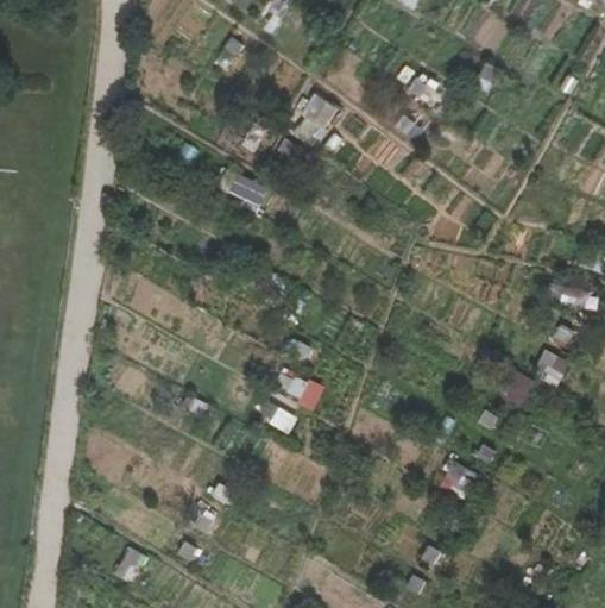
[(235,57),(244,45),(231,38),(224,48),(235,57)]
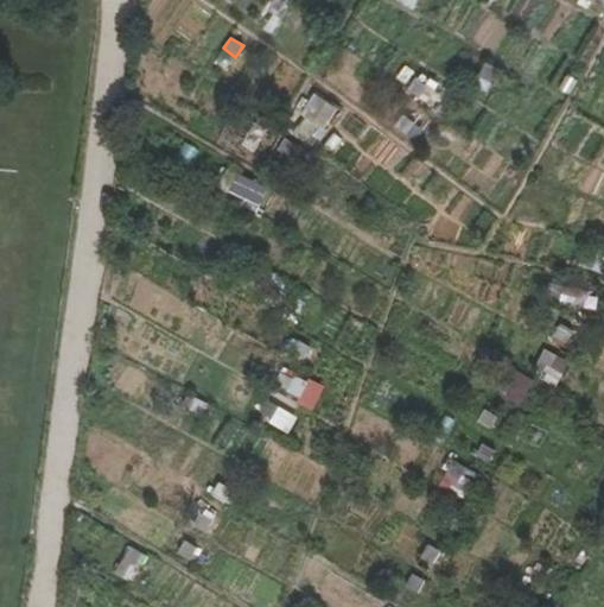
[(471,83),(483,90),(496,69),(484,62),(471,83)]
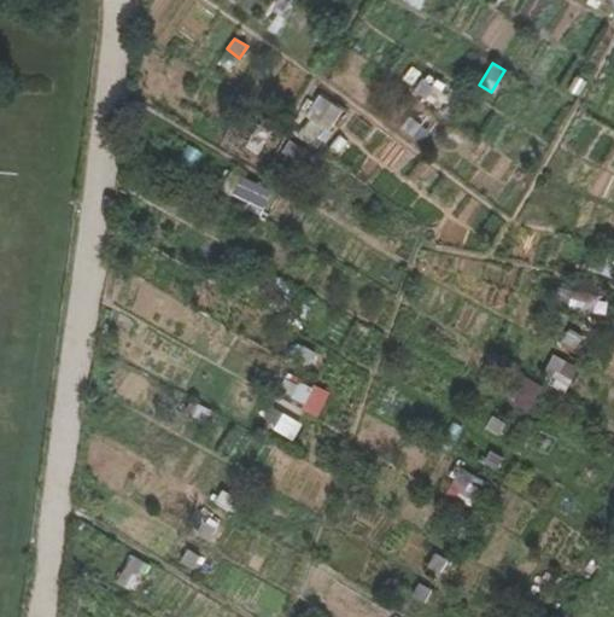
[(438,106),(445,94),(421,77),(413,89),(438,106)]
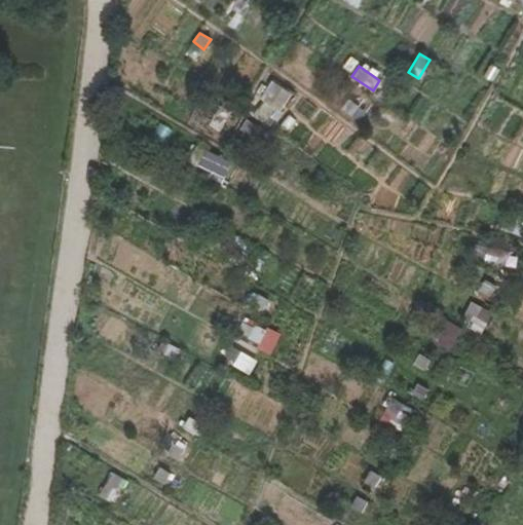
[(270,79),(248,112),(267,126),(291,94),(270,79)]
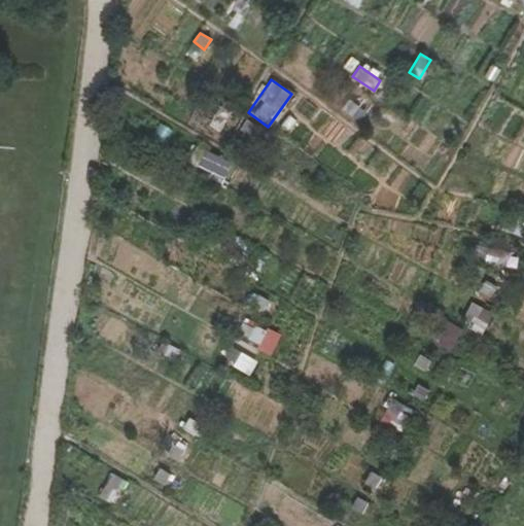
[(220,131),(234,108),(221,102),(209,125),(220,131)]
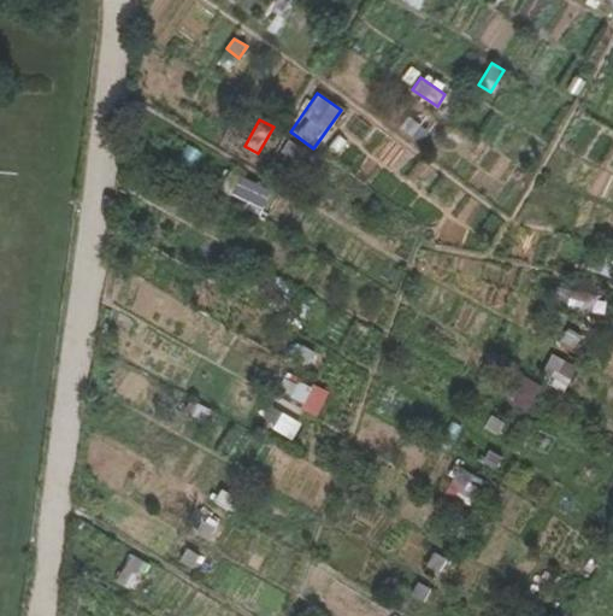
[(314,156),(289,140),(281,152),(306,168),(314,156)]
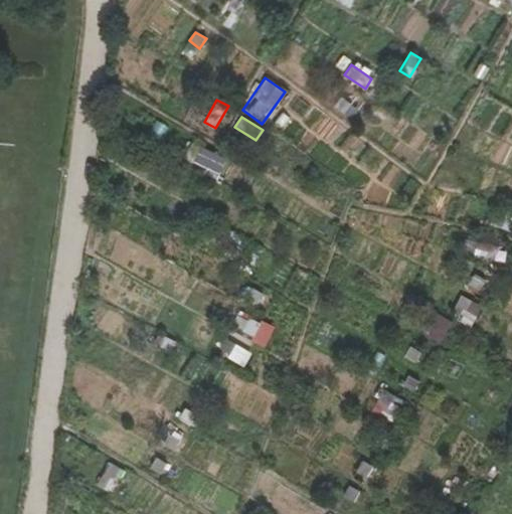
[(220,134),(209,127),(204,135),(215,141),(220,134)]
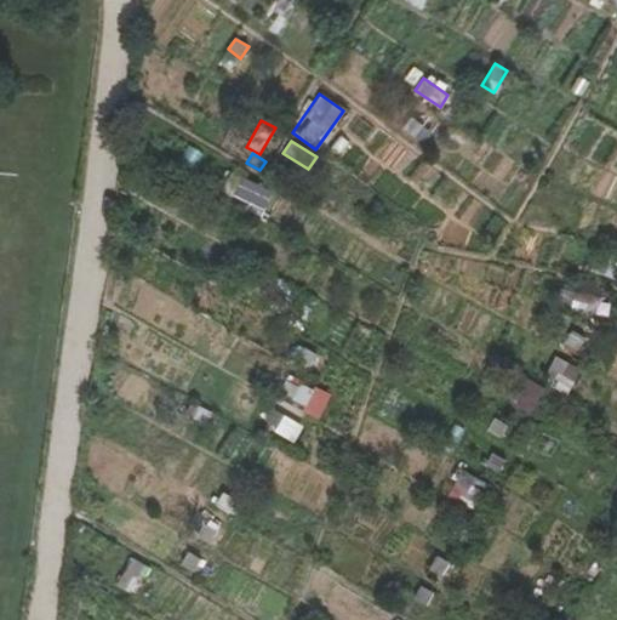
[(238,192),(245,180),(232,172),(224,186),(238,192)]
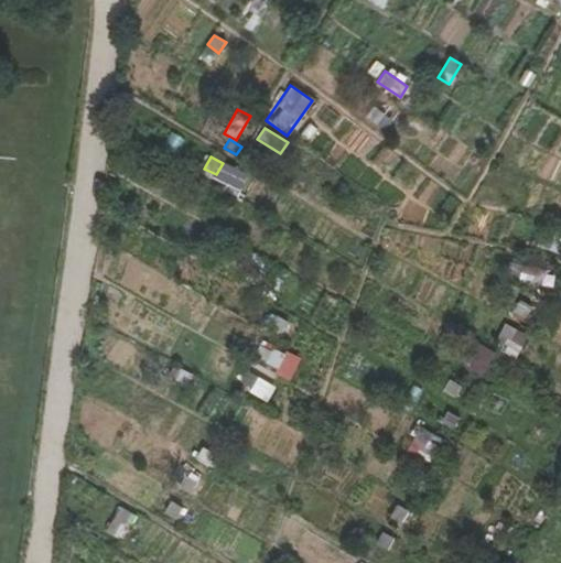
[(540,234),(537,247),(560,253),(560,233),(556,231),(553,238),(540,234)]
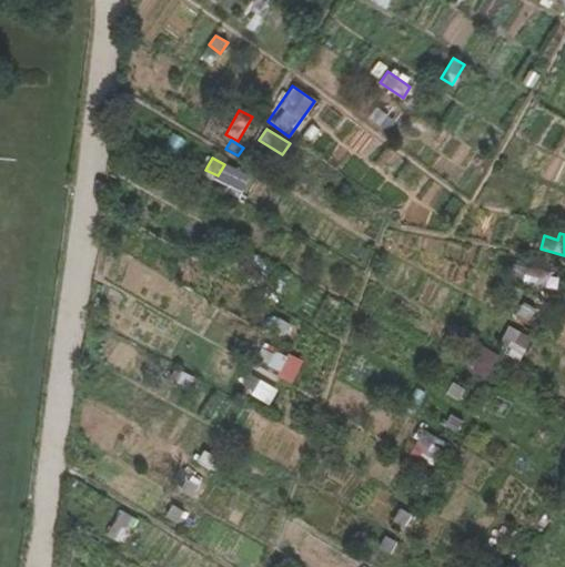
[(242,283),(256,255),(245,250),(243,251),(229,243),(217,267),(242,283)]
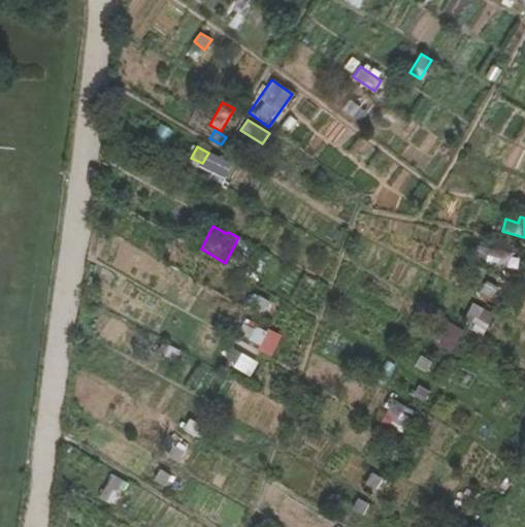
[(477,244),(473,257),(499,263),(501,251),(477,244)]
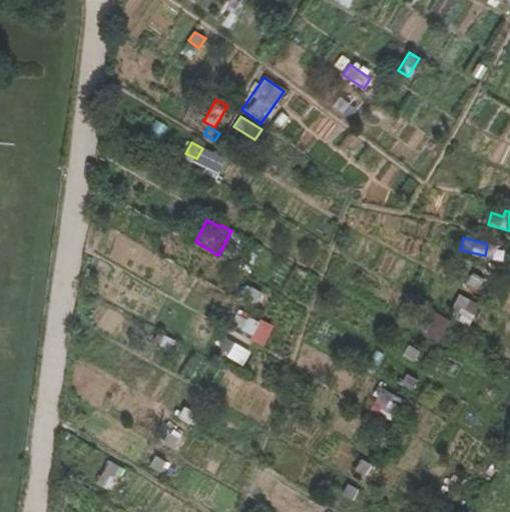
[(477,290),(484,280),(473,273),(467,284),(477,290)]
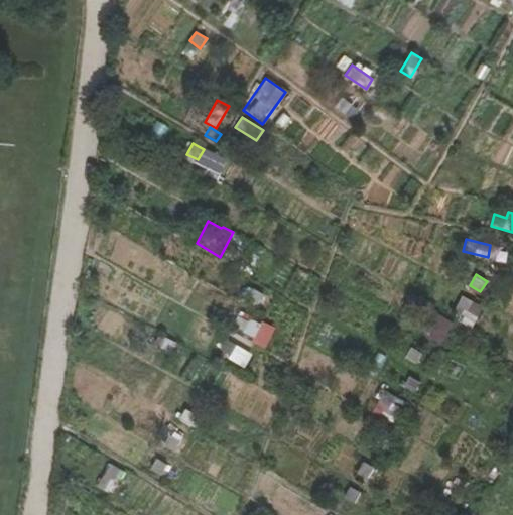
[(263,294),(253,288),(247,298),(256,304),(263,294)]
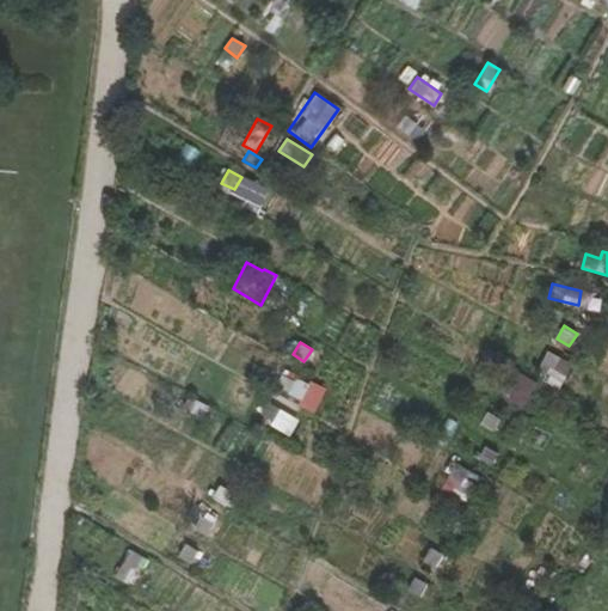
[(553,371),(560,358),(547,350),(540,364),(553,371)]
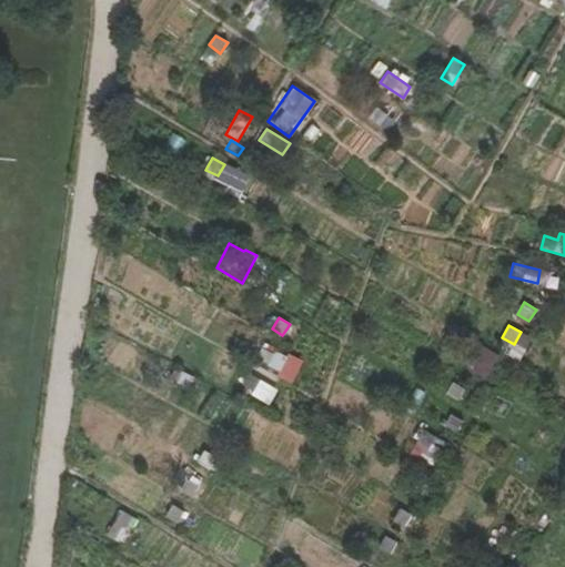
[(500,355),(481,345),(466,368),(485,380),(500,355)]
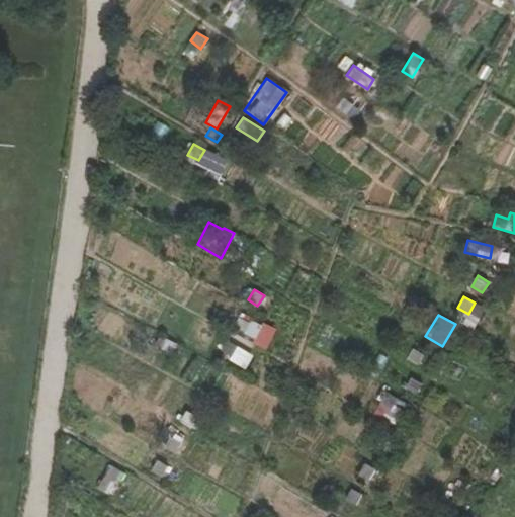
[(241,317),(222,348),(241,359),(259,328),(241,317)]
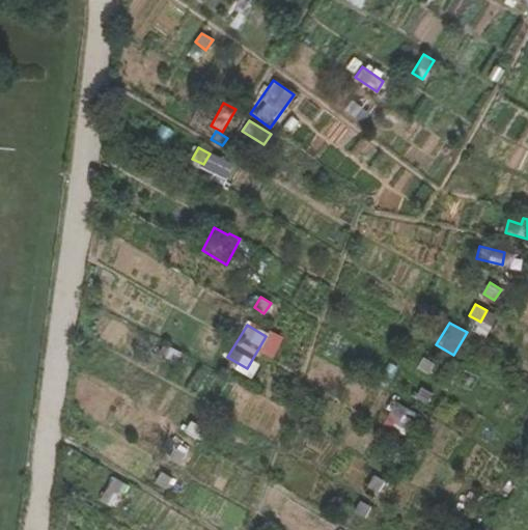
[(175,363),(182,353),(164,344),(160,352),(165,356),(164,357),(175,363)]
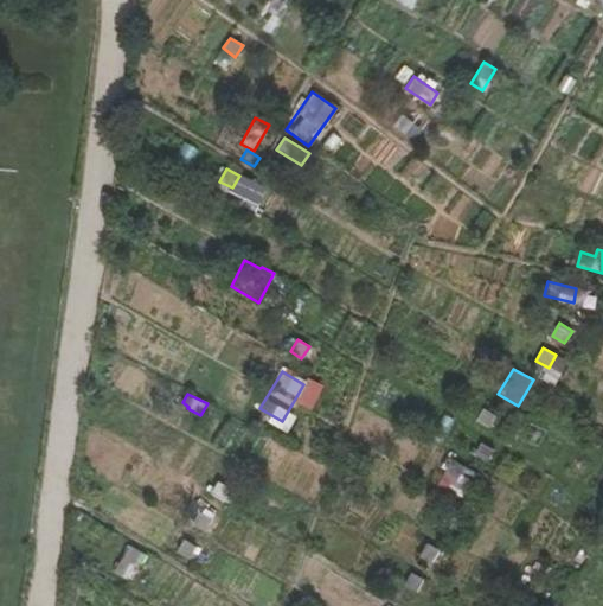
[(495,416),(483,408),(475,421),(488,429),(489,427),(502,435),(514,419),(500,409),(495,416)]
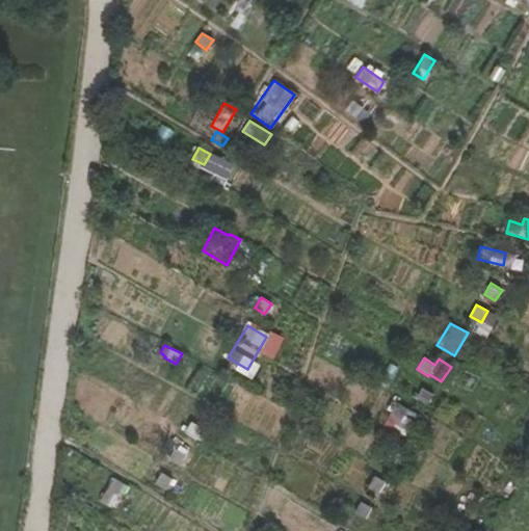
[(416,399),(426,406),(434,395),(423,388),(416,399)]
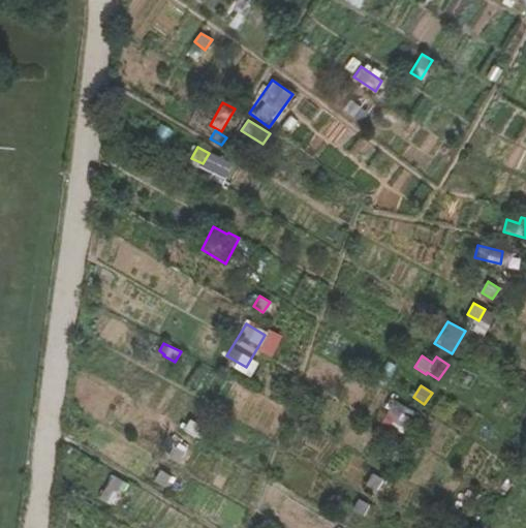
[(388,411),(410,425),(418,413),(395,400),(388,411)]
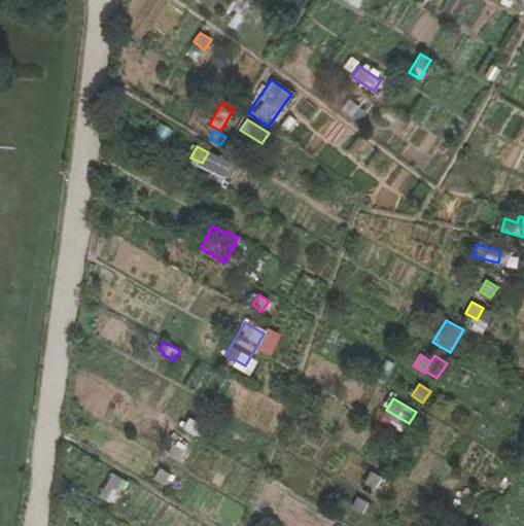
[(189,418),(182,428),(194,435),(200,424),(189,418)]
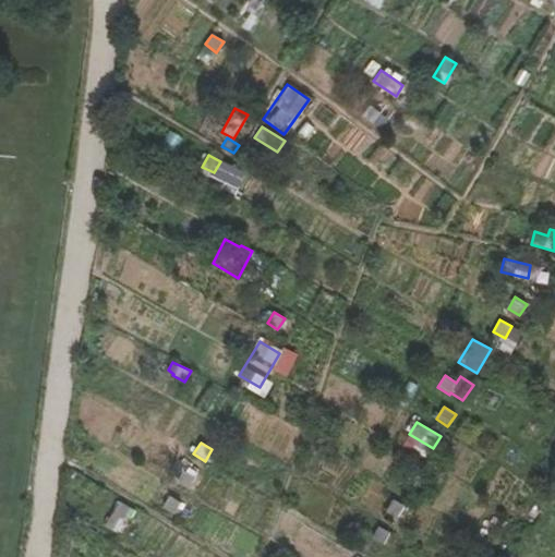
[(419,477),(426,465),(414,458),(407,470),(419,477)]
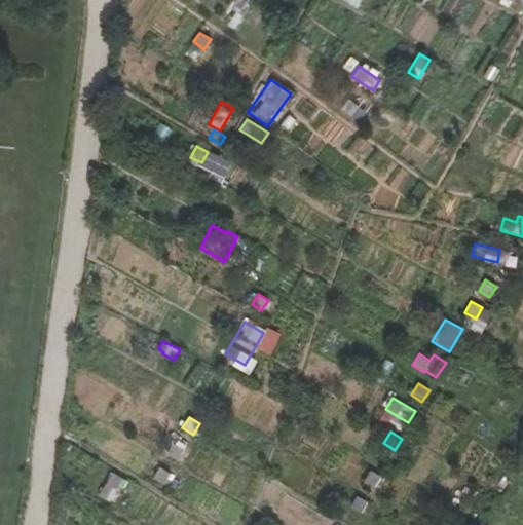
[(188,467),(194,456),(173,444),(166,454),(188,467)]
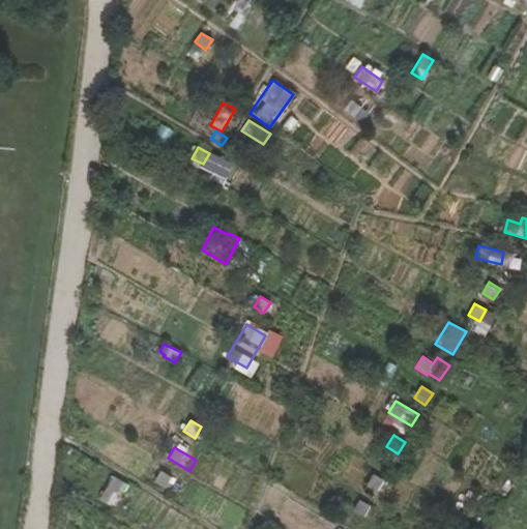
[(165,489),(171,477),(160,471),(154,481),(165,489)]
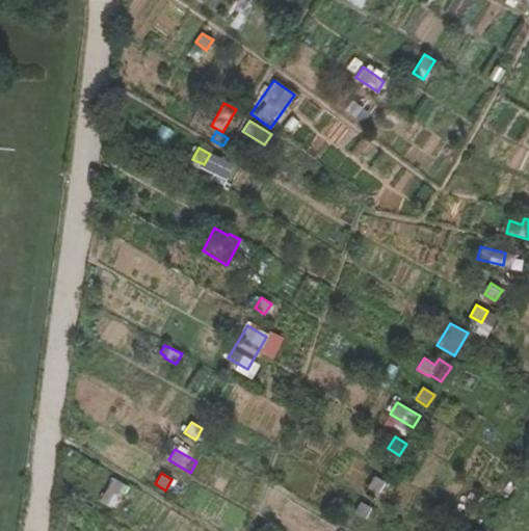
[(386,482),(374,476),(368,486),(378,494),(386,482)]
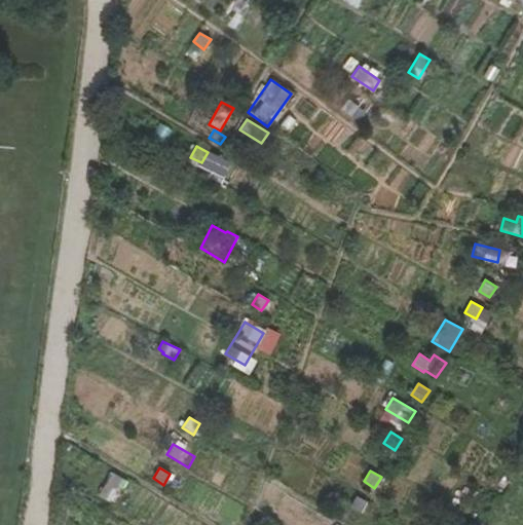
[(127,482),(113,473),(99,495),(110,502),(120,486),(123,488),(127,482)]
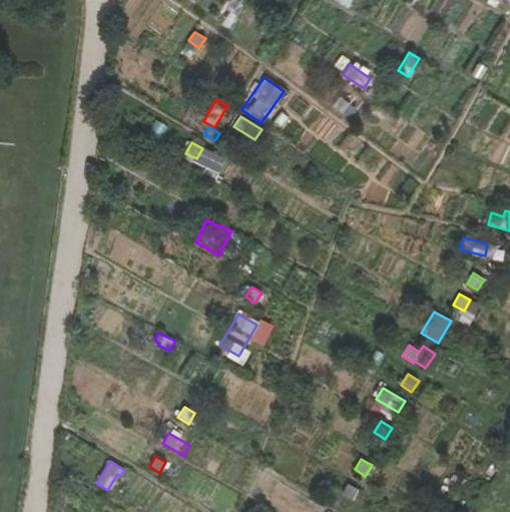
[(353,500),(359,488),(348,483),(342,494),(353,500)]
